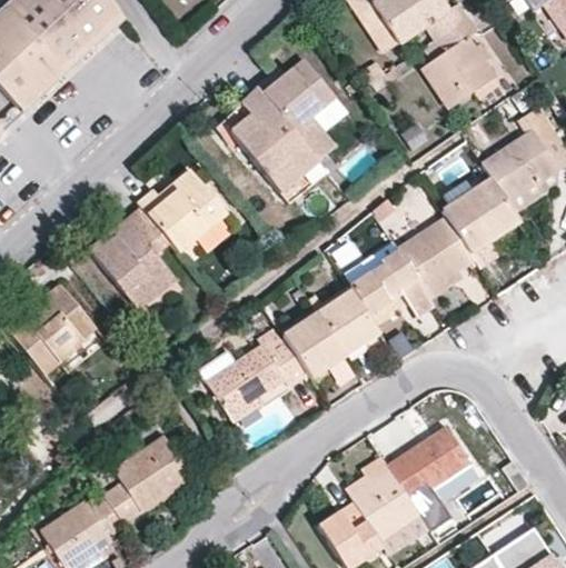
[(17,0),(0,15),(0,31),(36,0),(17,0)]
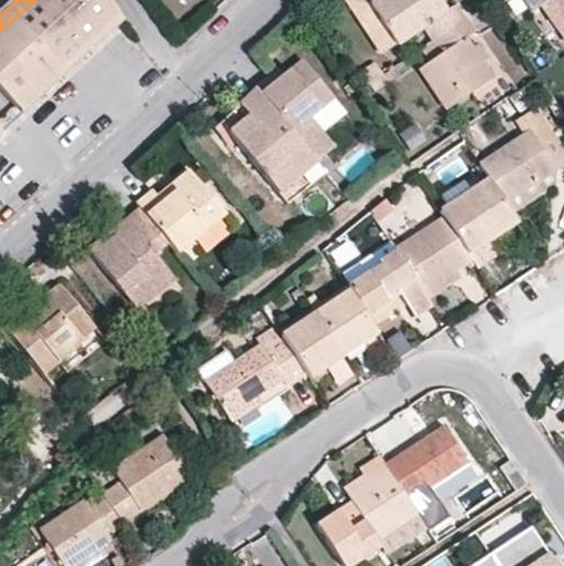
[(36,0),(0,31),(0,90),(23,116),(129,34),(105,0),(36,0)]
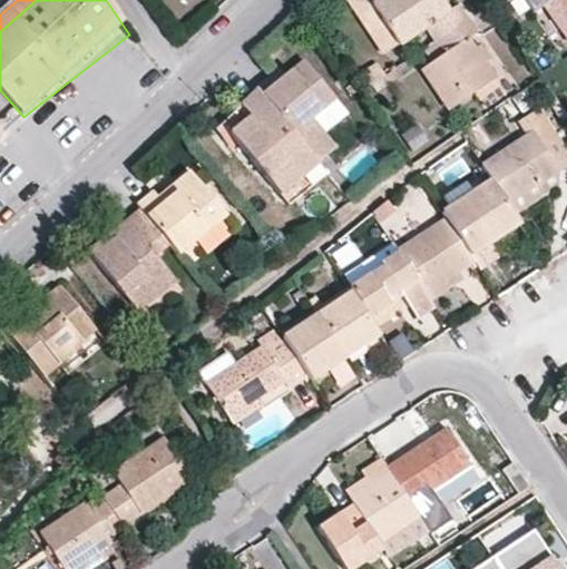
[(446,0),(353,0),(362,12),(374,6),(402,43),(430,26),(439,38),(469,17),(459,1),(452,8),(446,0)]
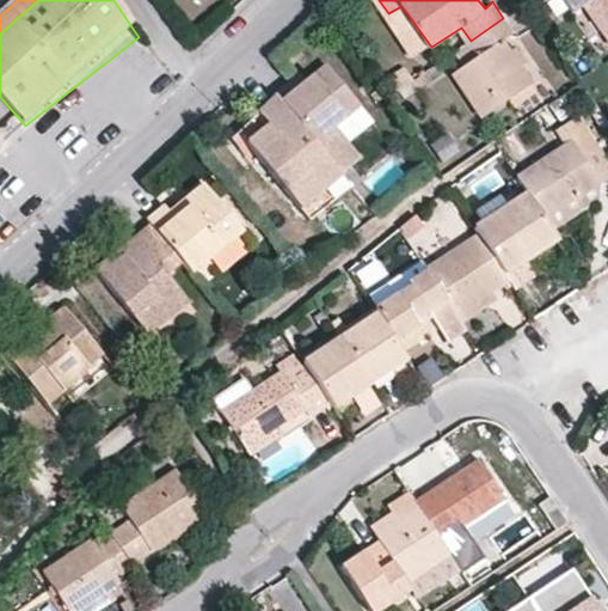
[(572,11),(564,0),(551,0),(547,2),(559,19),(572,11)]
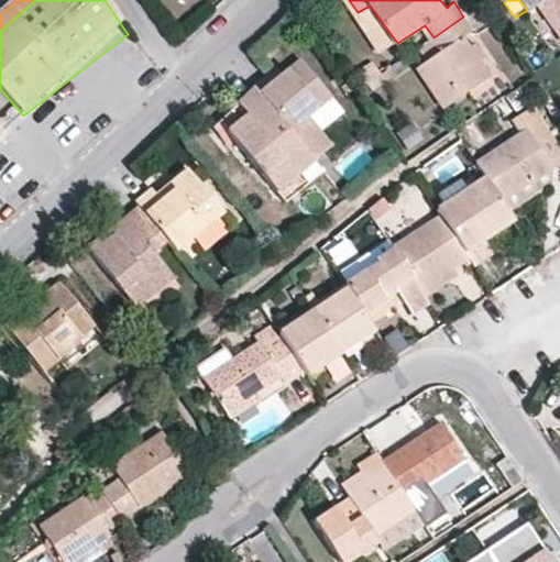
[(559,0),(519,0),(527,10),(529,14),(540,7),(559,34),(559,0)]
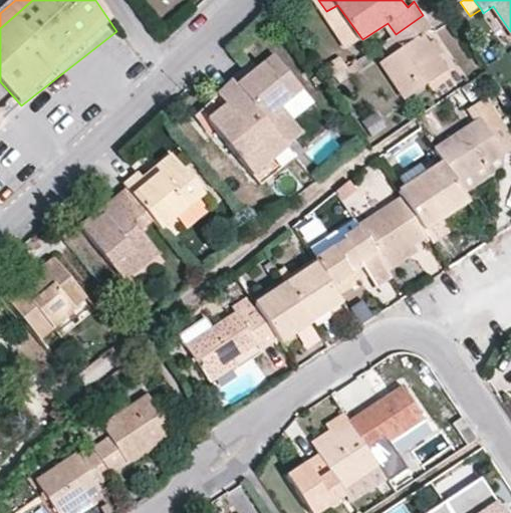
[(416,1),(414,1),(423,15),(425,14),(416,1)]
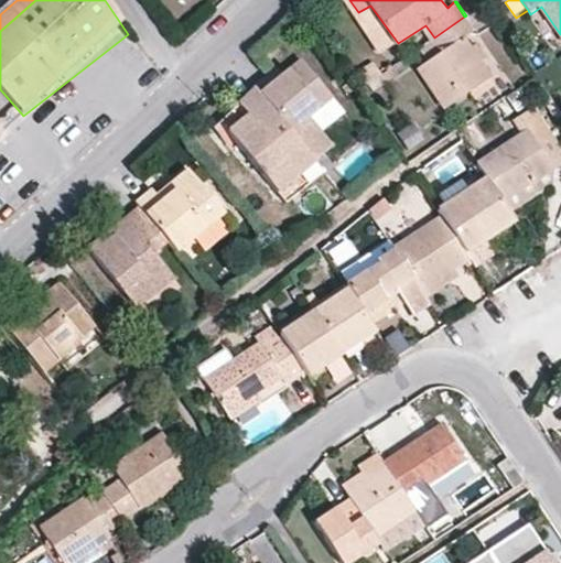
[(385,52),(398,43),(370,6),(358,12),(385,52)]
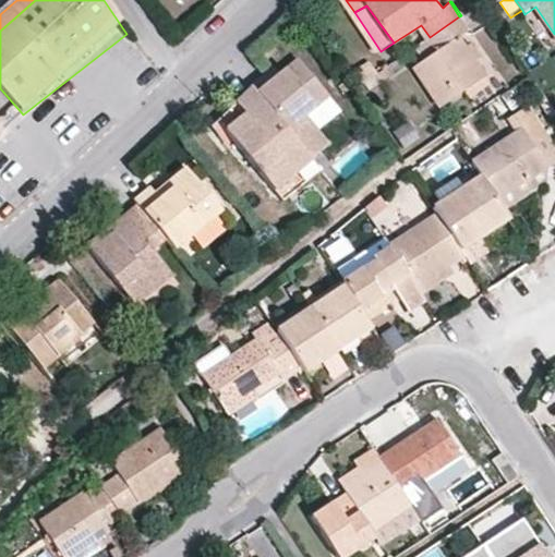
[(459,16),(430,37),(439,52),(418,67),(444,104),(472,84),(489,72),(479,58),(469,45),(463,35),(471,29),(461,15),(459,16)]
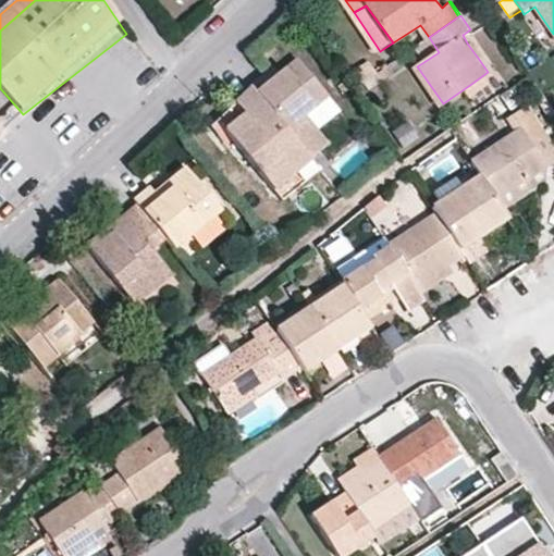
[(474,40),(468,45),(478,58),(482,53),(474,40)]
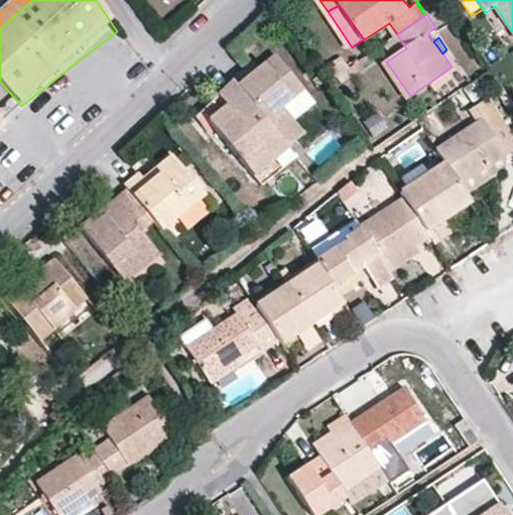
[(233,81),(277,135),(287,146),(302,133),(281,107),(295,95),(283,79),(290,74),(277,54),(257,70),(250,75),(246,69),(233,81)]
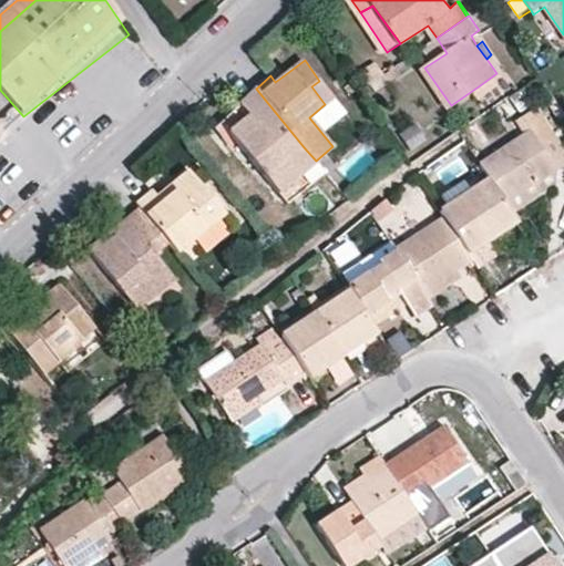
[(383,68),(387,71),(398,64),(395,60),(390,62),(383,68)]
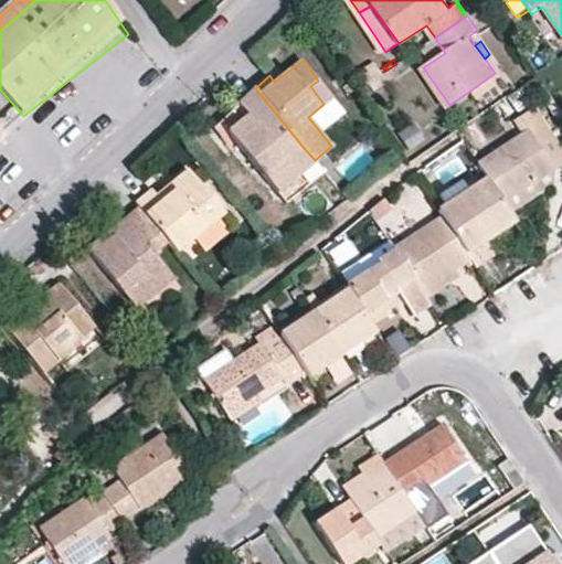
[(269,75),(274,82),(282,76),(277,70),(269,75)]
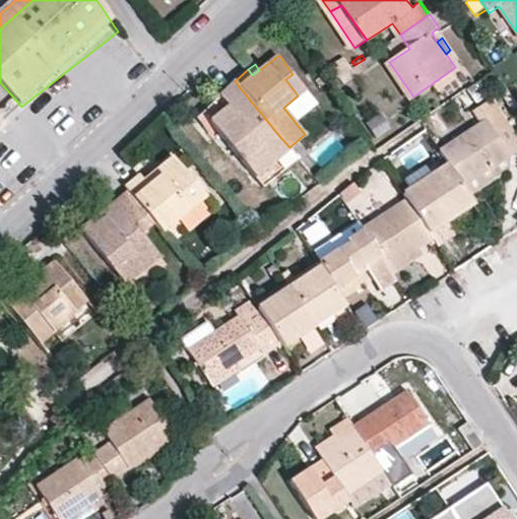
[(440,78),(445,85),(460,75),(455,67),(440,78)]
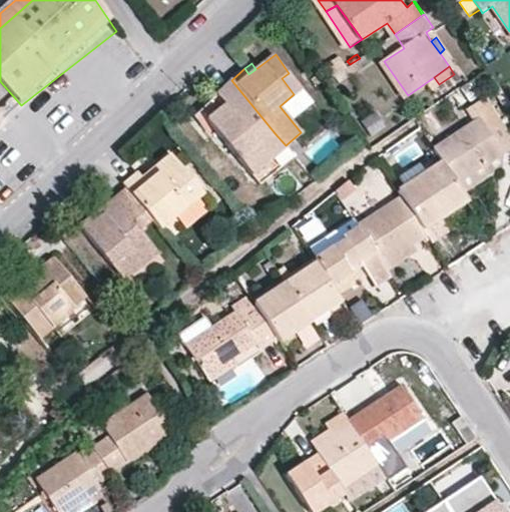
[(294,94),(301,88),(289,73),(282,78),(294,94)]
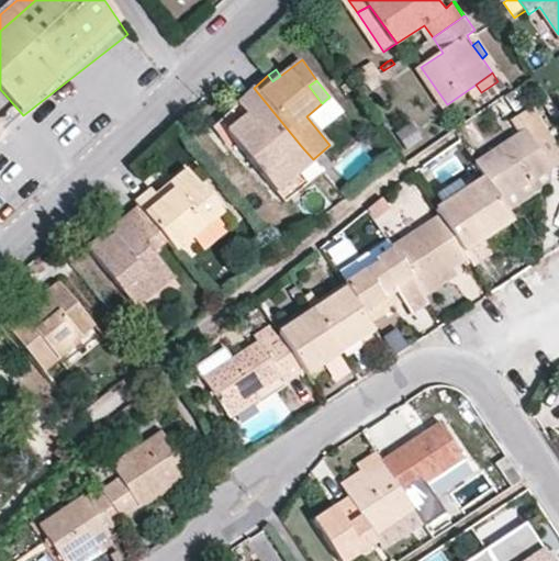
[(224,144),(231,139),(274,192),(313,160),(313,159),(302,147),(254,88),(212,128),(224,144)]
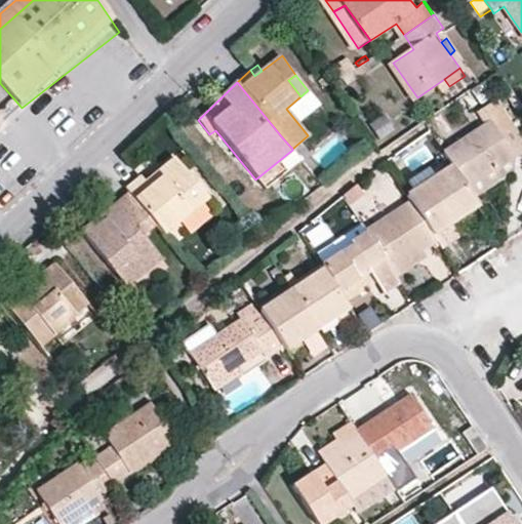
[(479,111),(488,123),(445,152),(454,165),(470,188),(497,168),(515,158),(516,154),(500,132),(513,123),(495,99),(479,111)]
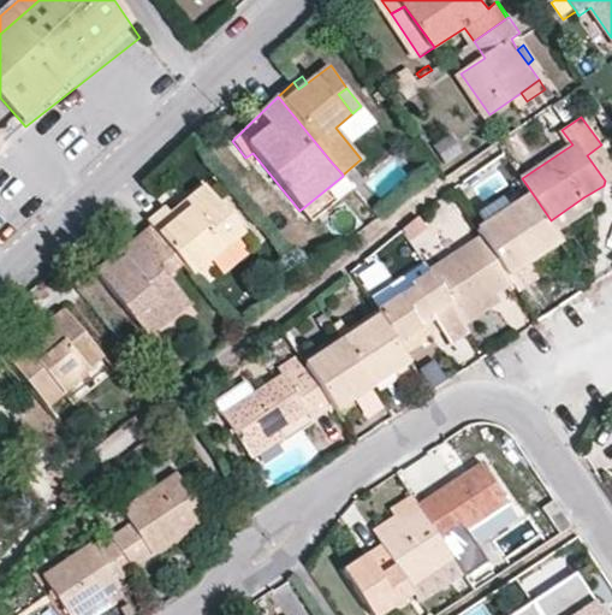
[(434,146),(446,166),(464,157),(452,136),(434,146)]
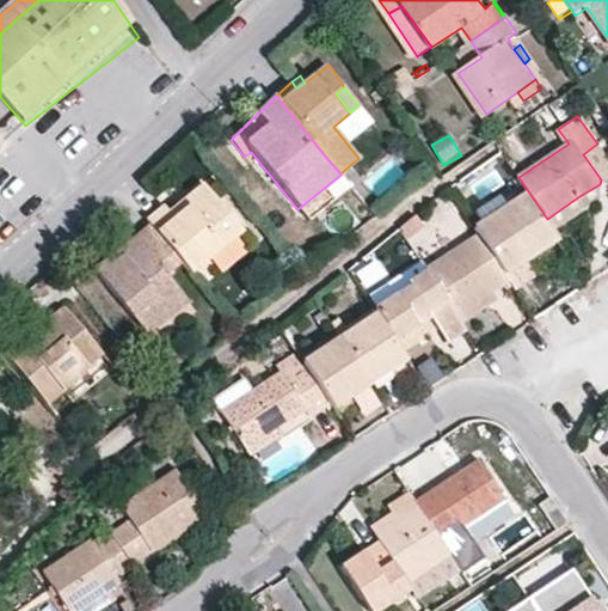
[(607,158),(597,144),(583,154),(601,179),(607,175),(607,158)]
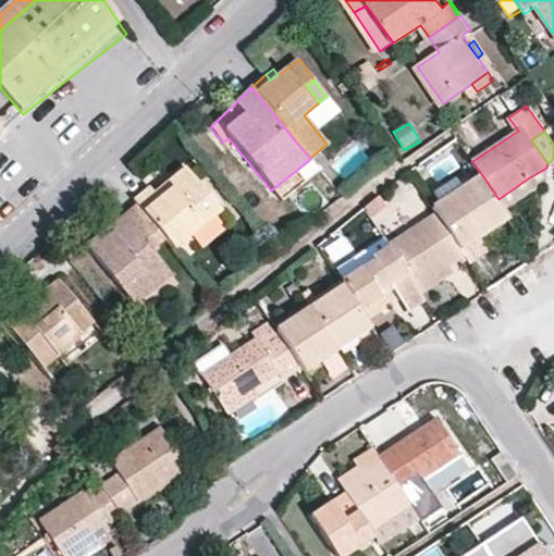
[(271,190),(280,202),(319,170),(310,159),(271,190)]
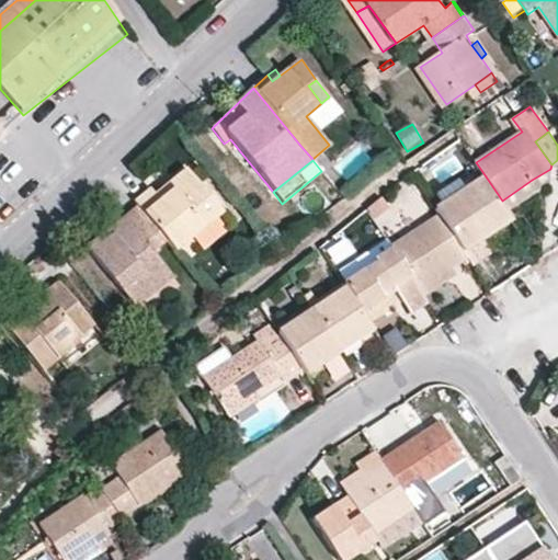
[(190,167),(171,181),(169,178),(155,189),(154,186),(137,200),(141,205),(169,240),(177,249),(192,237),(224,210),(202,183),(190,167)]
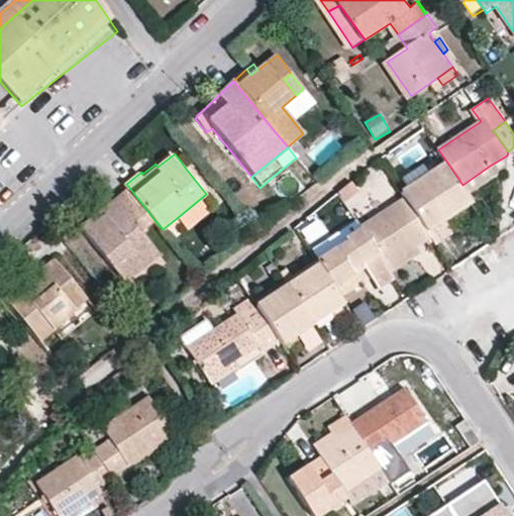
[(463,185),(470,195),(508,168),(507,156),(490,166),(463,185)]
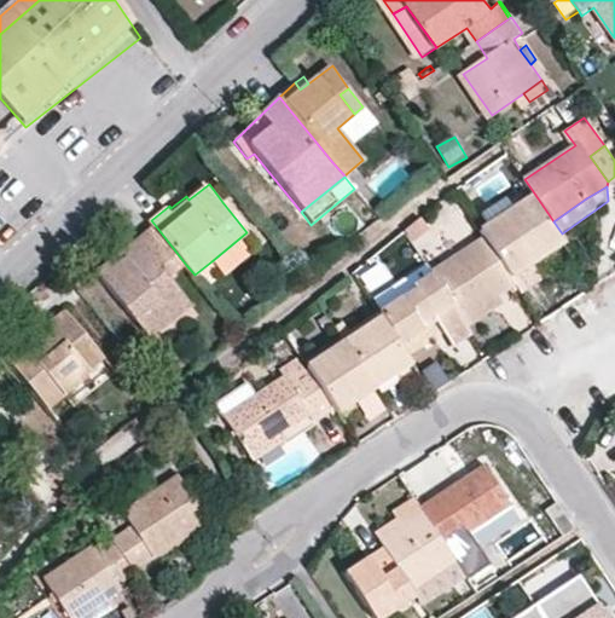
[(522,204),(515,211),(483,231),(481,234),(486,240),(511,278),(515,277),(543,258),(567,242),(562,234),(553,221),(535,195),(522,204)]
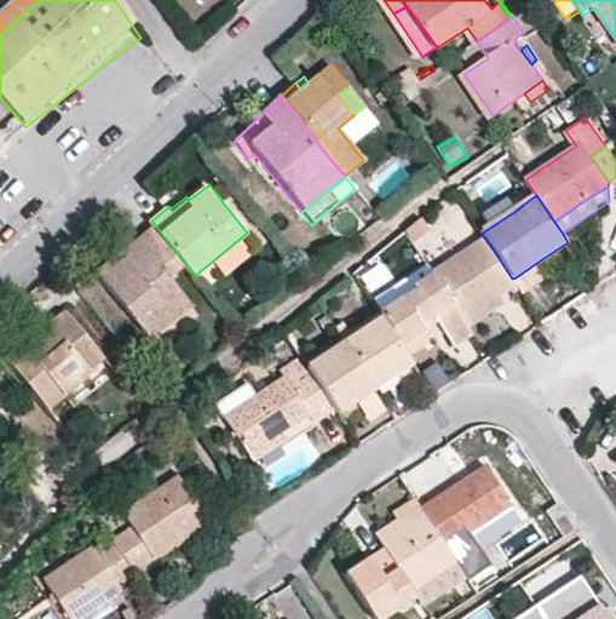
[(404,234),(430,264),(470,233),(444,201),(404,234)]
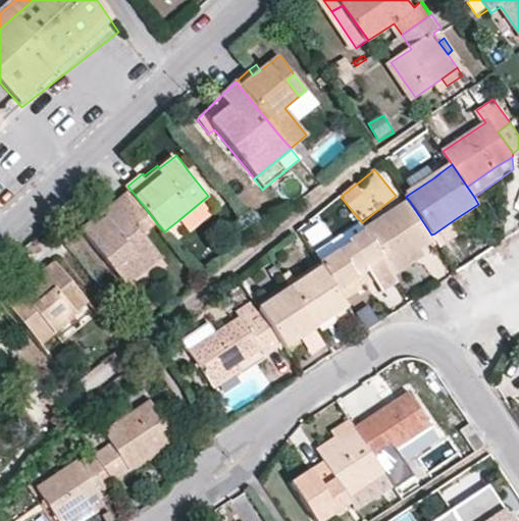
[(86,228),(115,265),(124,258),(139,276),(163,255),(145,232),(157,223),(132,191),(117,202),(86,228)]
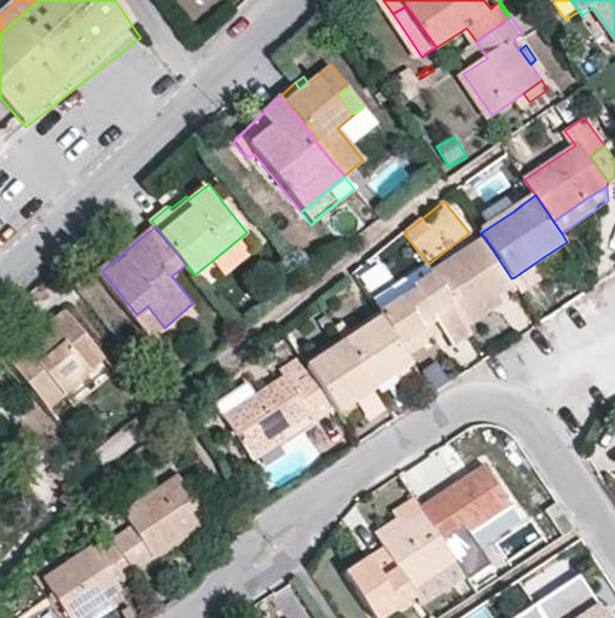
[(259,248),(247,232),(212,261),(224,276),(259,248)]
